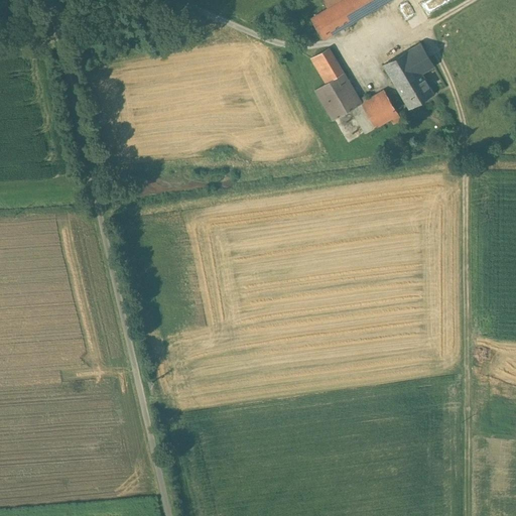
[(338,0),(331,4),(309,17),(323,40),(390,0),(338,0)]
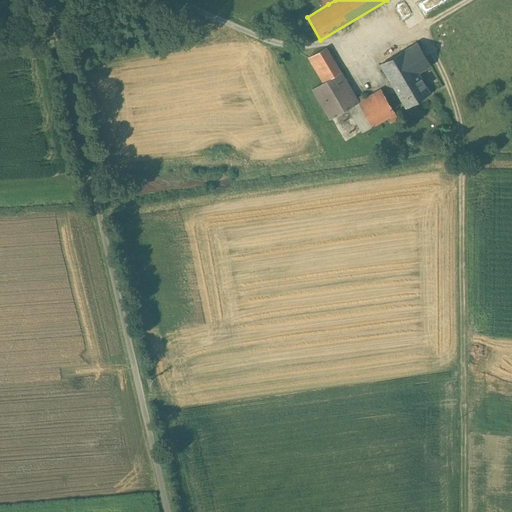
[(379,64),(403,107),(429,92),(418,74),(429,67),(415,43),(379,64)]
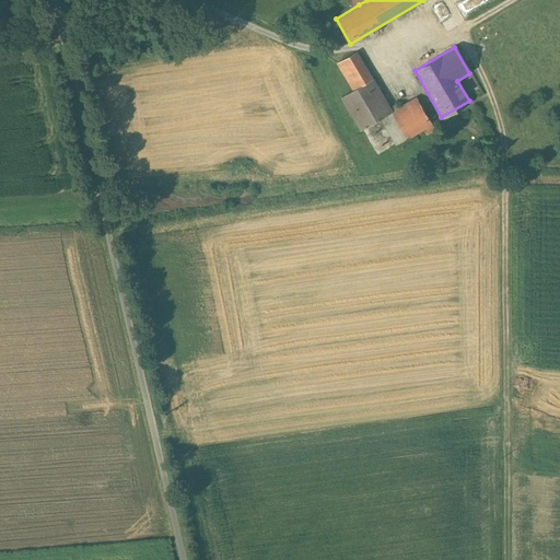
[(336,63),(351,91),(371,80),(356,53),(336,63)]
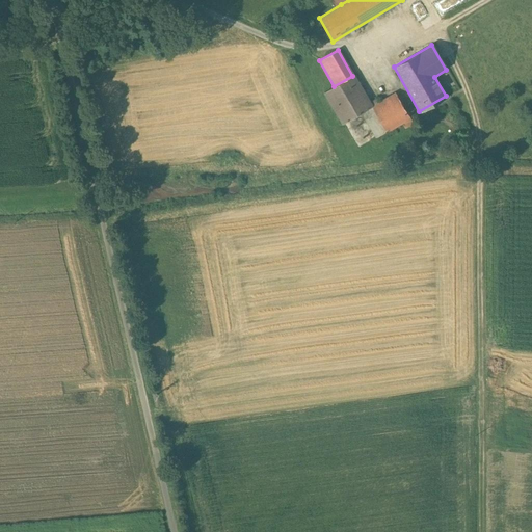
[(352,76),(334,86),(323,92),(341,123),(365,109),(370,106),(352,76)]
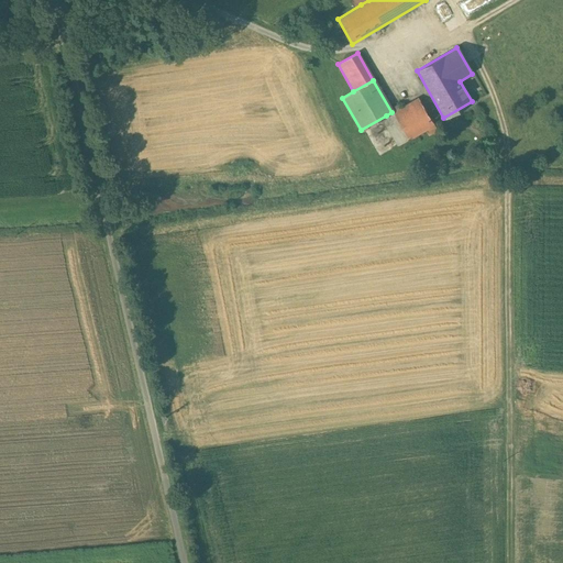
[(392,112),(386,116),(392,125),(387,129),(397,146),(432,125),(417,99),(392,112)]
